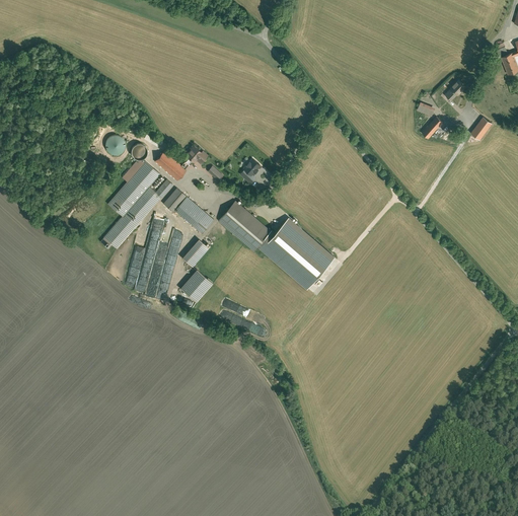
[(507,57),(503,46),(497,48),(498,52),(495,53),(499,60),(501,60),(507,57)]
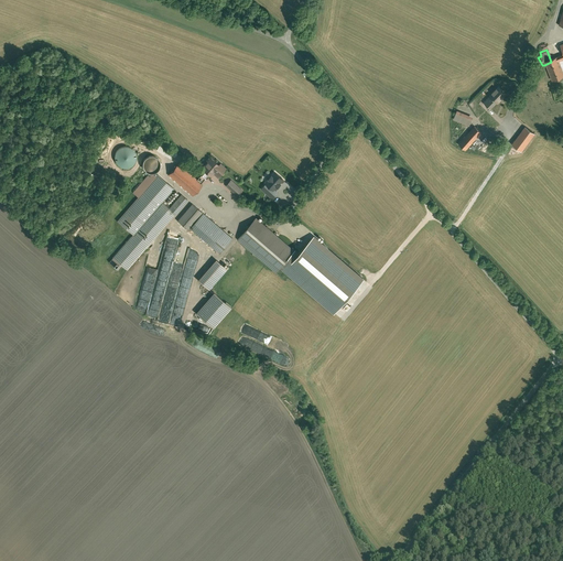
[(562,61),(562,58),(562,57),(551,62),(544,65),(551,84),(562,78),(562,61),(562,62),(562,61)]
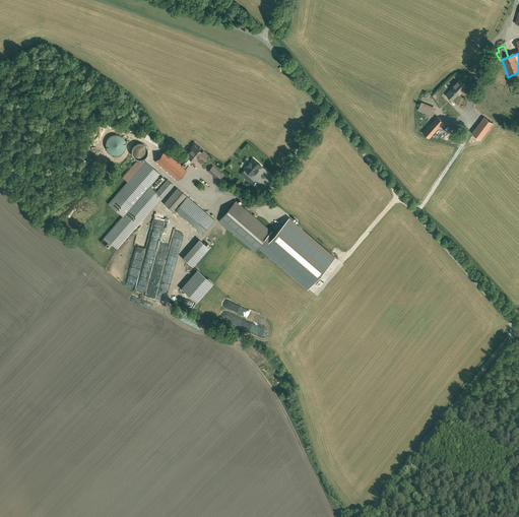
[(465,88),(459,82),(445,97),(451,104),(457,98),(458,99),(461,94),(460,93),(465,88)]
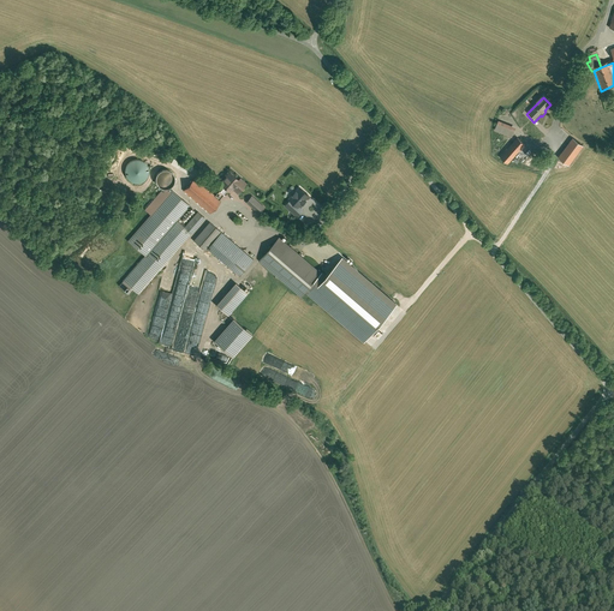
[(499,120),(494,131),(512,137),(516,127),(499,120)]
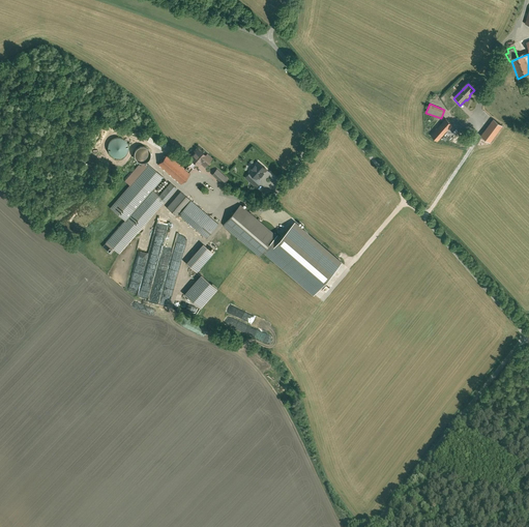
[(437,127),(431,135),(438,142),(452,125),(445,118),(437,127)]
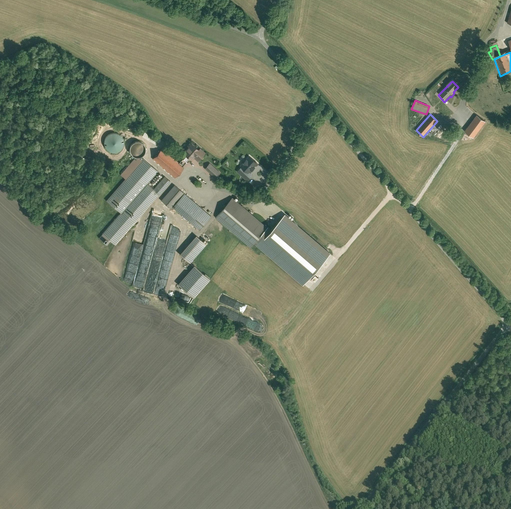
[(485,121),(476,114),(465,129),(474,136),(485,121)]
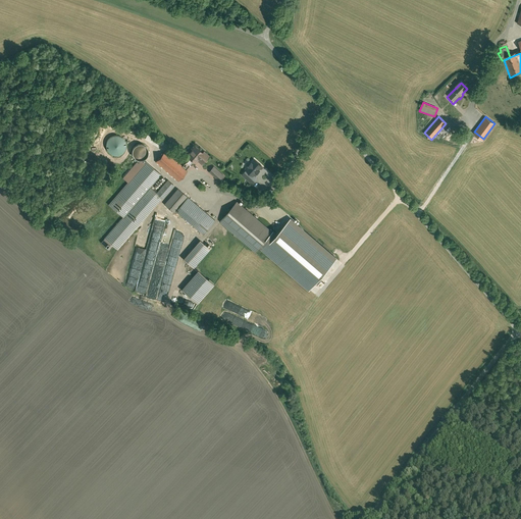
[(451,133),(449,141),(460,144),(462,136),(460,135),(451,133)]
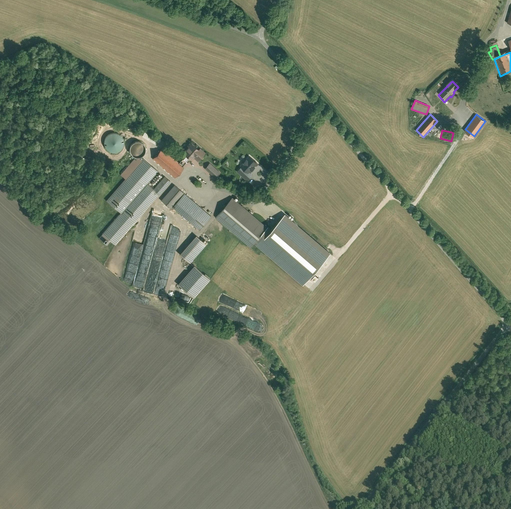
[(143,133),(140,139),(153,146),(156,141),(143,133)]
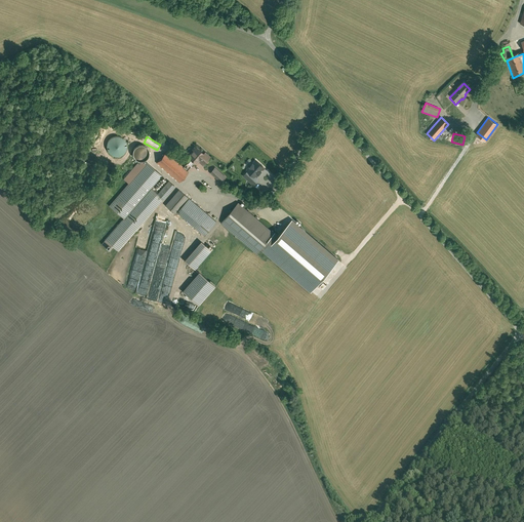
[(123,158),(123,139),(106,139),(106,158),(123,158)]
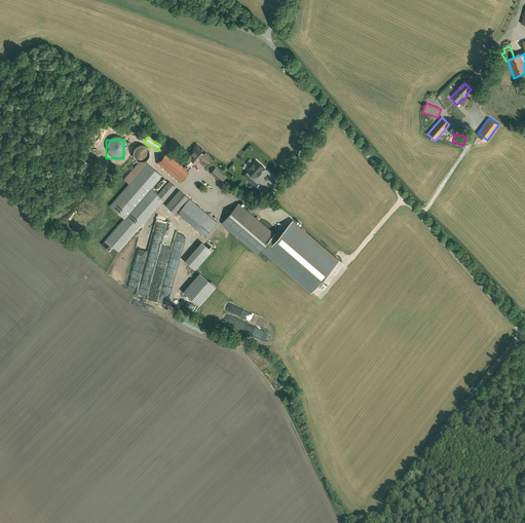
[(147,148),(145,146),(142,145),(139,145),(136,147),(134,149),(133,152),(134,155),(135,158),(137,160),(140,161),(143,161),(146,159),(148,157),(149,154),(149,151),(147,148)]
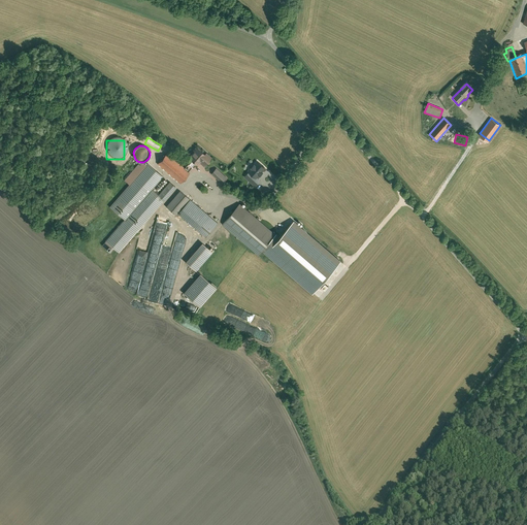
[(191,160),(193,162),(196,159),(203,166),(208,160),(201,154),(202,152),(197,148),(192,152),(188,158),(191,160)]
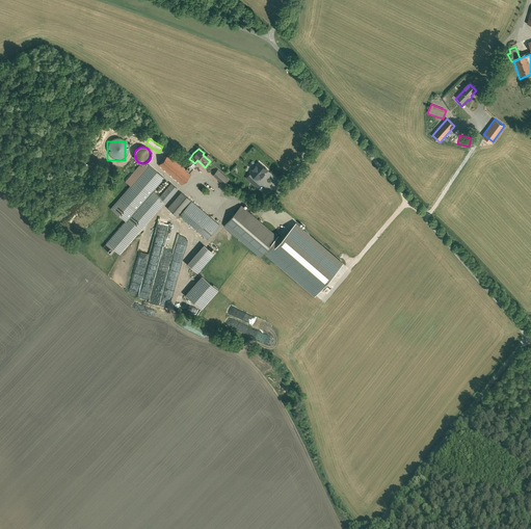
[(168,155),(159,165),(181,184),(190,175),(189,173),(185,169),(168,155)]
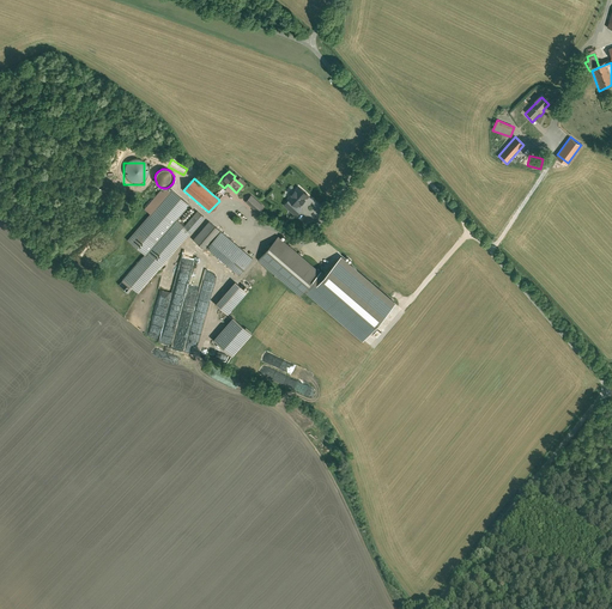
[(222,186),(213,195),(218,199),(223,193),(224,194),(228,192),(224,188),(222,186)]
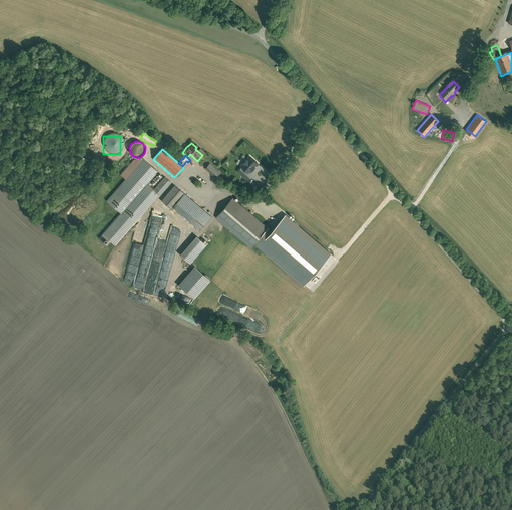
[(158,172),(143,158),(105,199),(121,213),(123,211),(148,183),(158,172)]
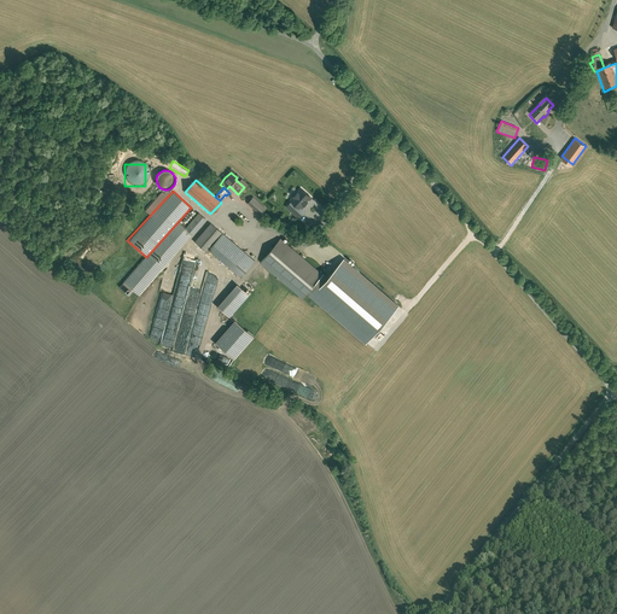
[(298,211),(309,200),(301,192),(290,203),(291,204),(298,211)]
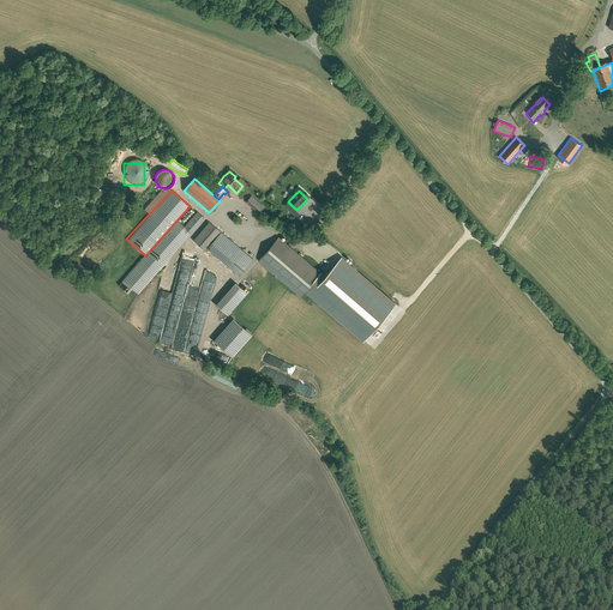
[(251,195),(246,201),(258,213),(264,206),(251,195)]
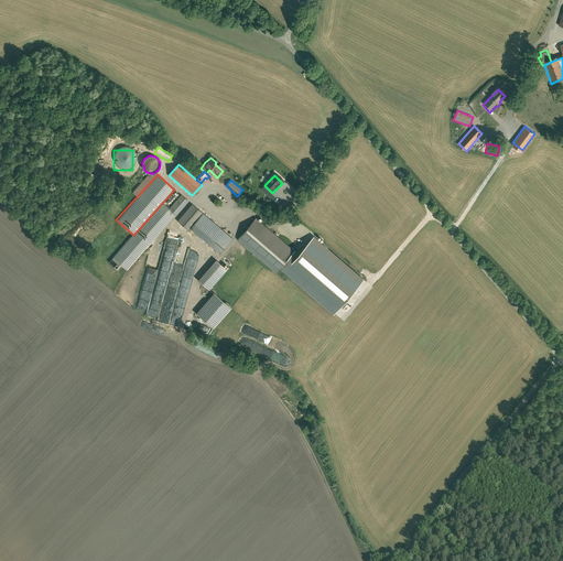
[(272,193),(266,186),(261,192),(272,202),(277,197),(272,193)]
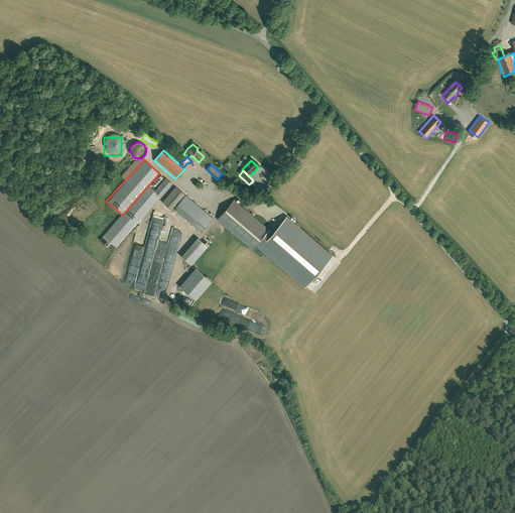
[(165,178),(154,189),(159,195),(170,182),(165,178)]
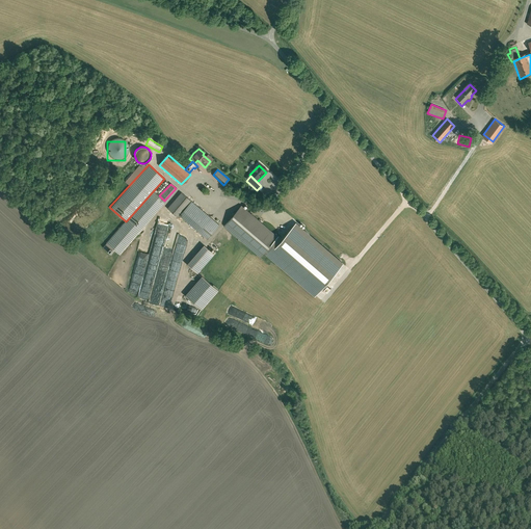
[(154,190),(128,219),(140,230),(155,214),(166,202),(164,201),(159,195),(154,190)]
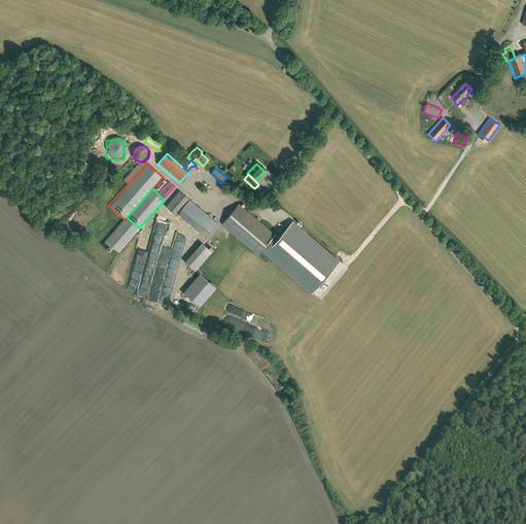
[(217,221),(179,189),(166,206),(175,214),(176,212),(205,237),(217,221)]
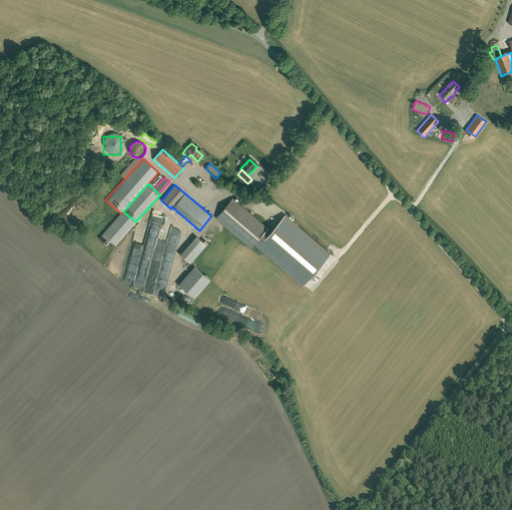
[(232,198),(216,217),(250,247),(257,241),(263,234),(267,229),(251,215),(232,198)]
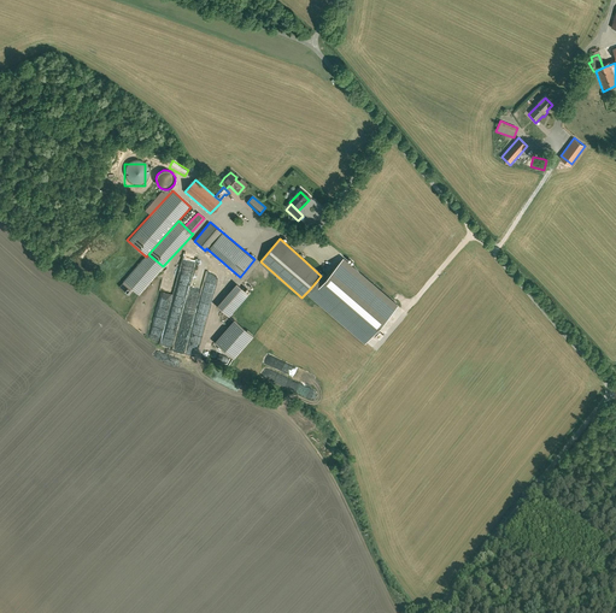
[(224,313),(228,316),(247,294),(241,288),(235,283),(216,306),(224,313)]
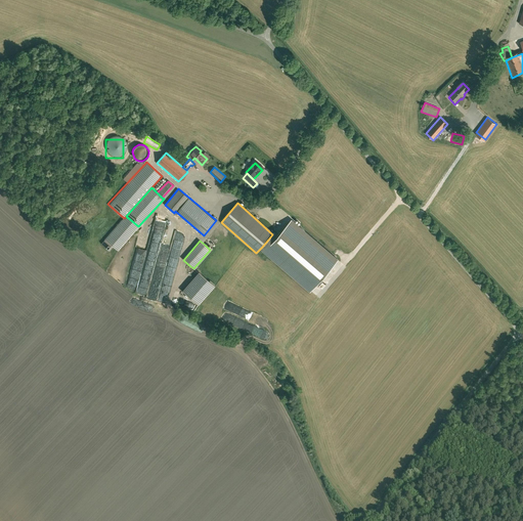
[(197,309),(213,288),(195,275),(194,277),(193,276),(179,296),(197,309)]
